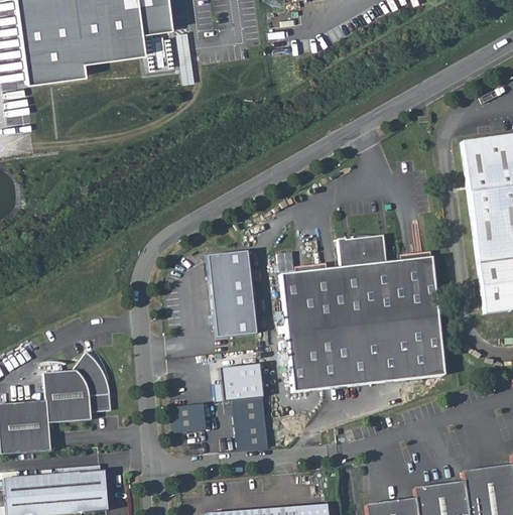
[(143,63),(173,59),(165,0),(13,0),(24,80),(83,72),(80,53),(141,45),(143,63)]
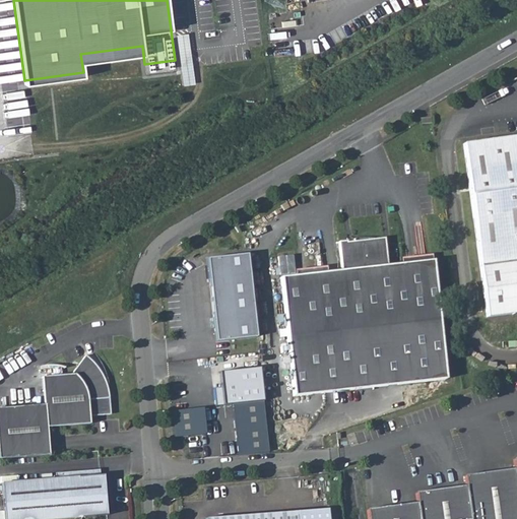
[(516,134),(466,142),(491,316),(516,312),(516,134)]
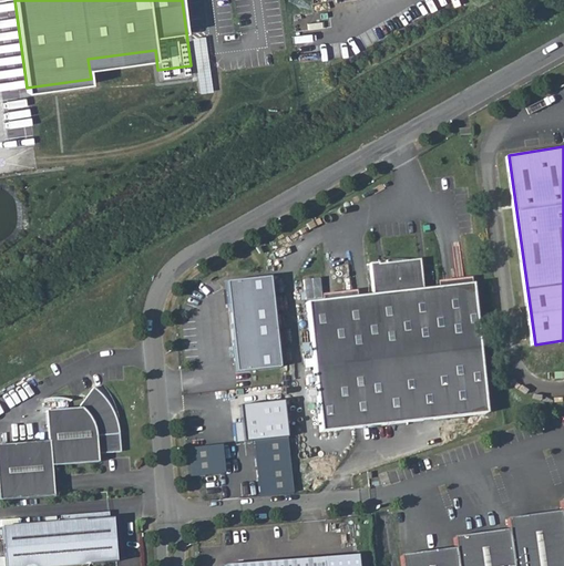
[(375,295),(310,301),(325,431),(490,412),(474,284),(426,289),(422,261),(381,265),(381,263),(371,264),(375,295)]
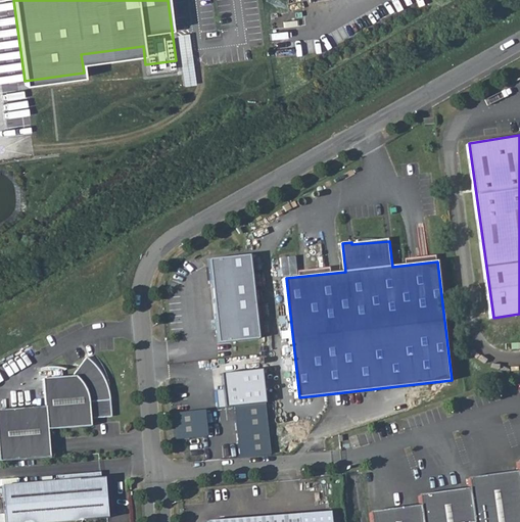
[(251,253),(211,257),(221,342),(262,337),(251,253)]
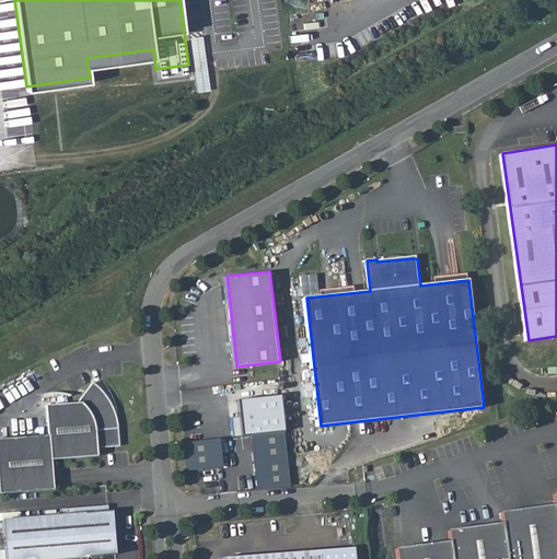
[(303,275),(305,294),(322,292),(320,272),(303,275)]
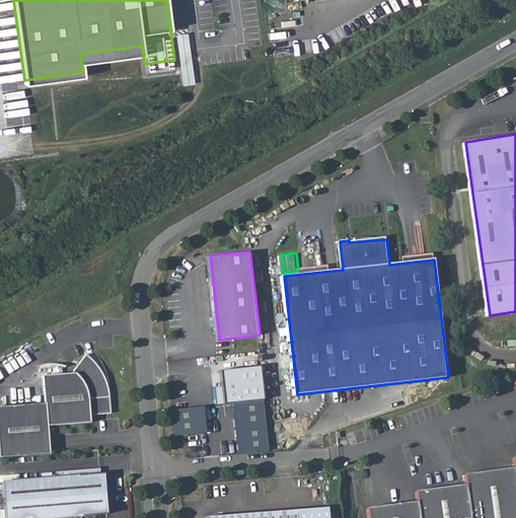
[(92,413),(114,411),(112,394),(112,385),(109,374),(105,364),(100,355),(94,346),(89,341),(74,357),(74,358),(43,361),(45,389),(47,401),(0,405),(0,439),(2,456),(52,452),(50,424),(92,420),(92,413)]
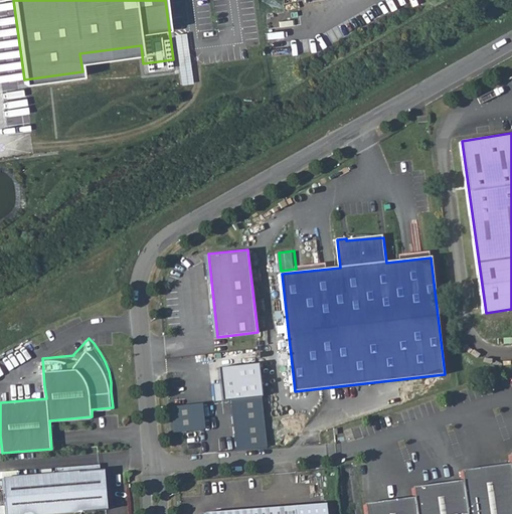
[(262,362),(221,367),(223,382),(215,383),(217,401),(232,399),(263,396),(265,395),(262,362)]
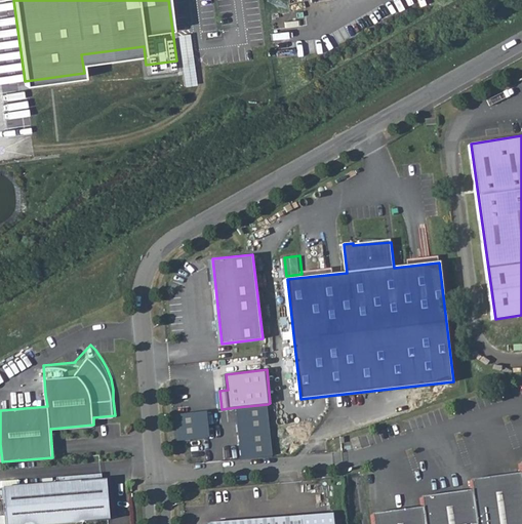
[(0,397),(0,410),(47,406),(45,394),(0,397)]
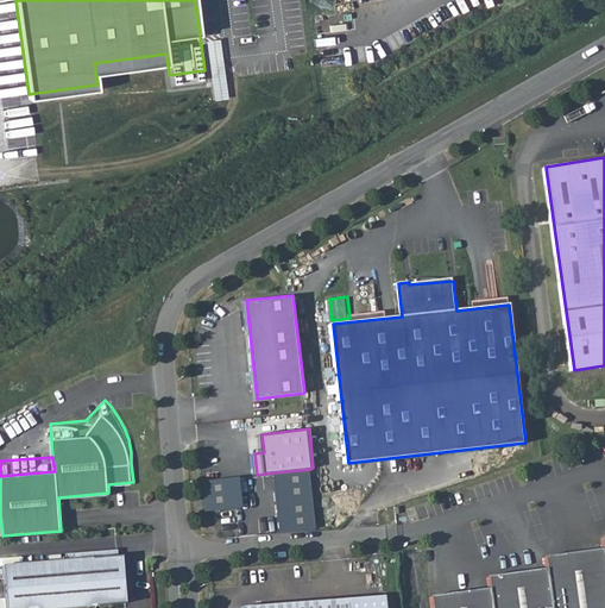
[(310,469),(275,472),(278,532),(316,530),(310,469)]
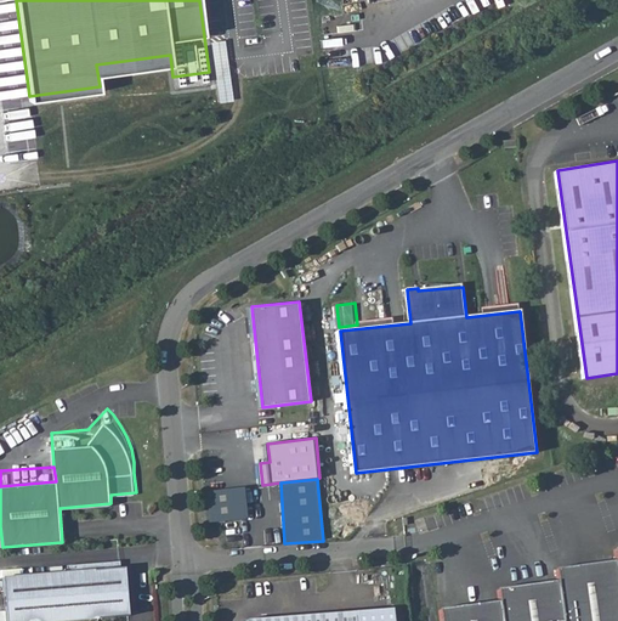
[(209,489),(211,520),(249,518),(247,485),(209,489)]
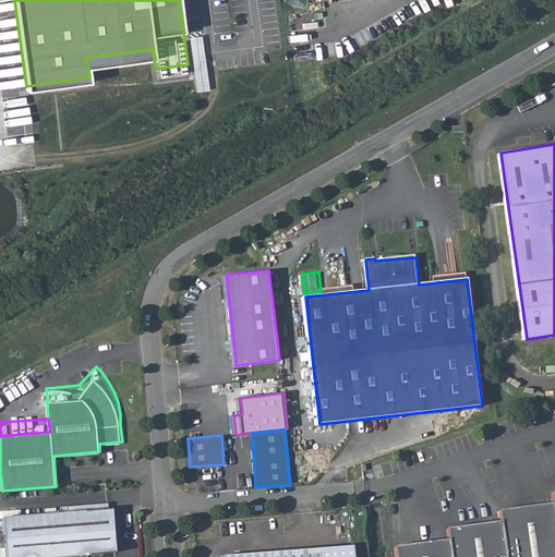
[(9,556),(38,556),(119,549),(115,507),(111,507),(110,500),(63,505),(64,511),(5,517),(9,556)]
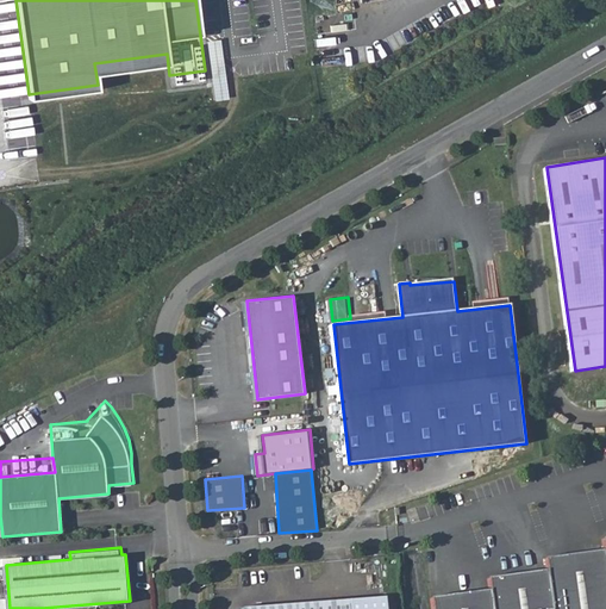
[(605,550),(550,557),(551,570),(493,577),(494,589),(436,597),(437,608),(605,608),(605,550)]
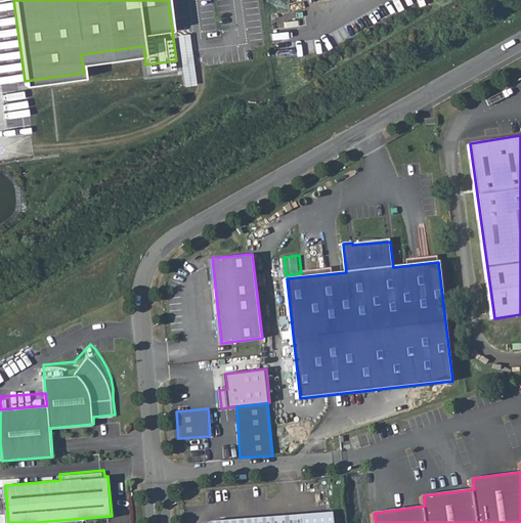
[(212,522),(334,522),(333,512),(212,522)]
